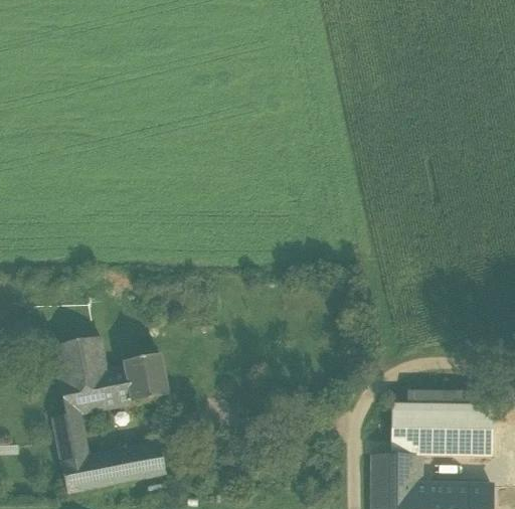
[(100,334),(52,343),(65,410),(51,413),(56,438),(84,432),(80,410),(121,402),(113,365),(107,366),(100,334)]
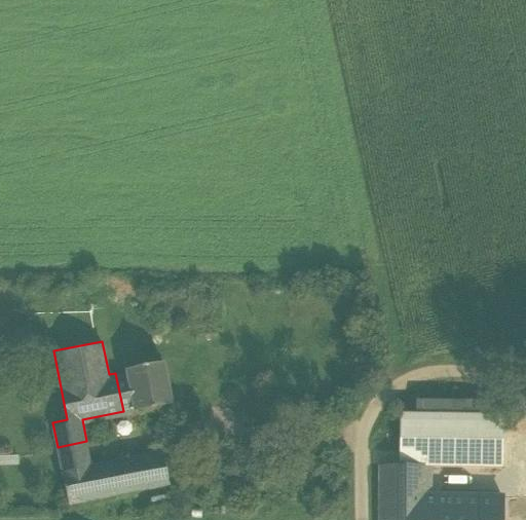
[(163,360),(127,367),(127,371),(115,373),(123,411),(172,401),(163,360)]
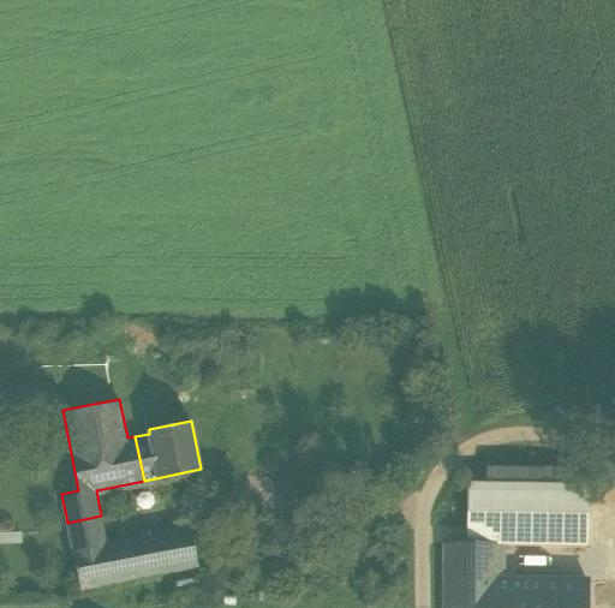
[(485,464),(487,482),(587,481),(587,463),(485,464)]
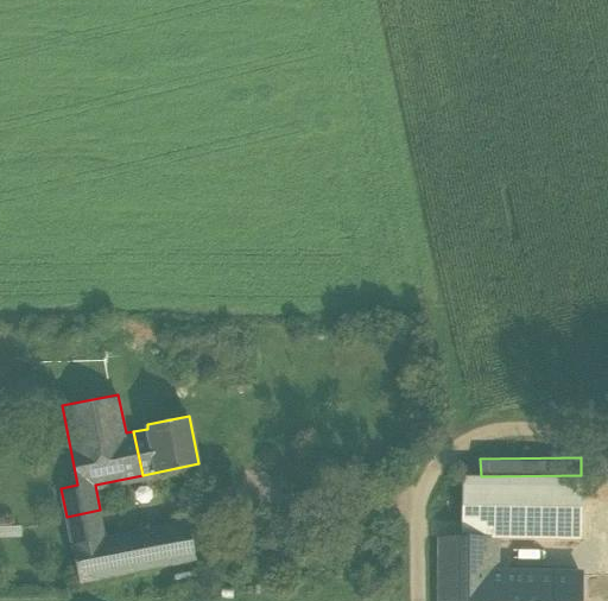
[(481,476),(461,476),(460,536),(499,536),(580,535),(581,475),(481,476)]
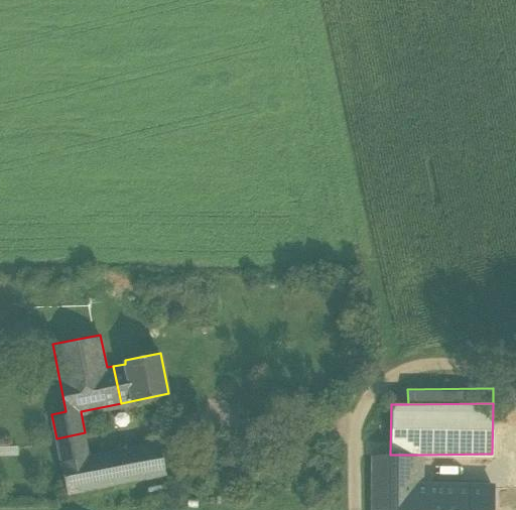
[(61,461),(90,455),(85,432),(56,438),(61,461)]
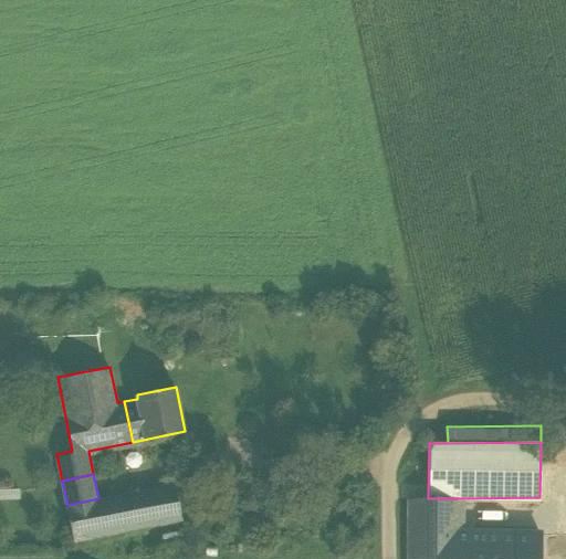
[(98,498),(67,505),(75,539),(184,517),(176,482),(98,498)]
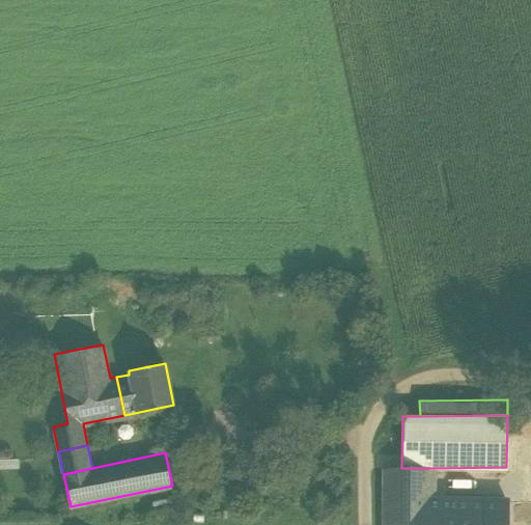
[(435,499),(505,498),(506,467),(436,468),(435,499)]
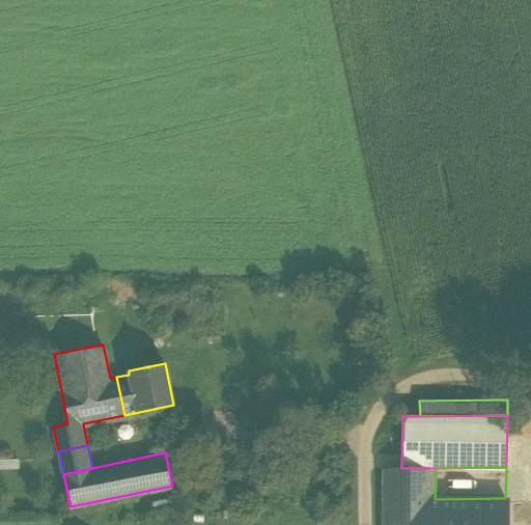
[(401,468),(384,468),(384,499),(435,499),(436,468),(401,468)]
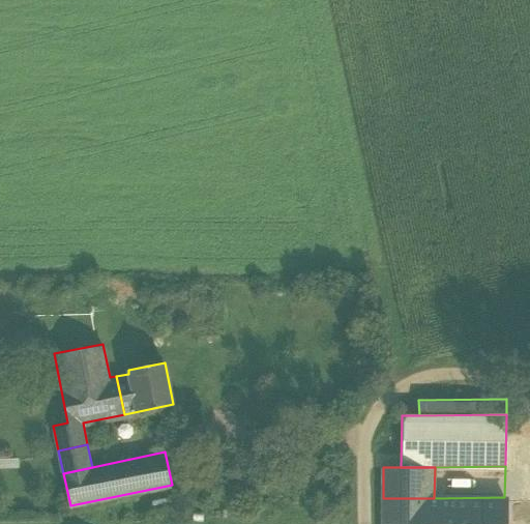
[(503,523),(504,497),(434,498),(383,498),(382,523),(503,523)]
